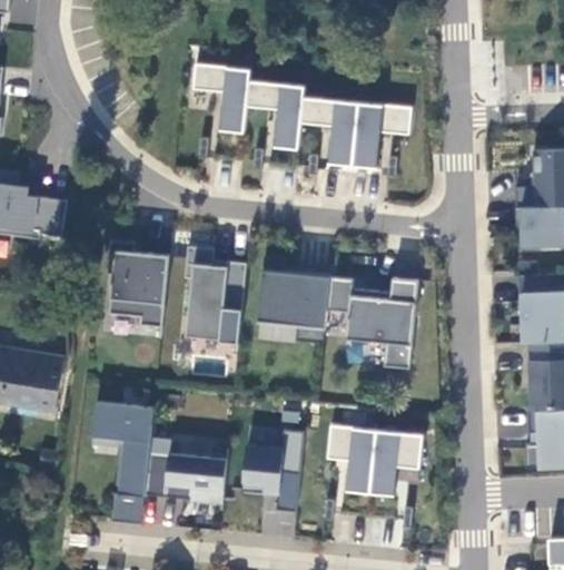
[(250,69),(195,64),(193,89),(225,92),(221,128),(220,128),(220,129),(244,131),(246,106),(249,80),(250,69)]
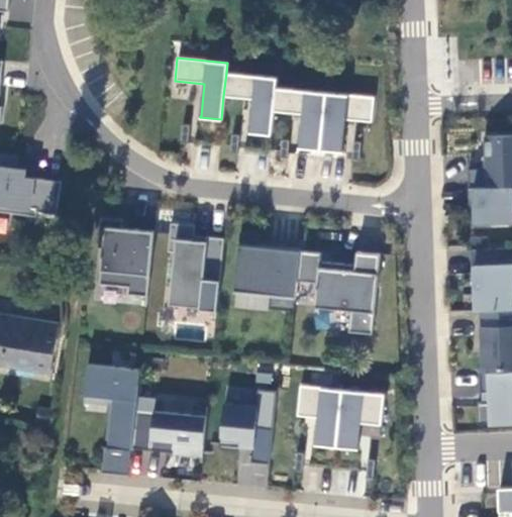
[(277,77),(226,73),(223,96),(253,99),(250,131),(249,131),(249,132),(271,134),(273,111),(276,88),(277,77)]
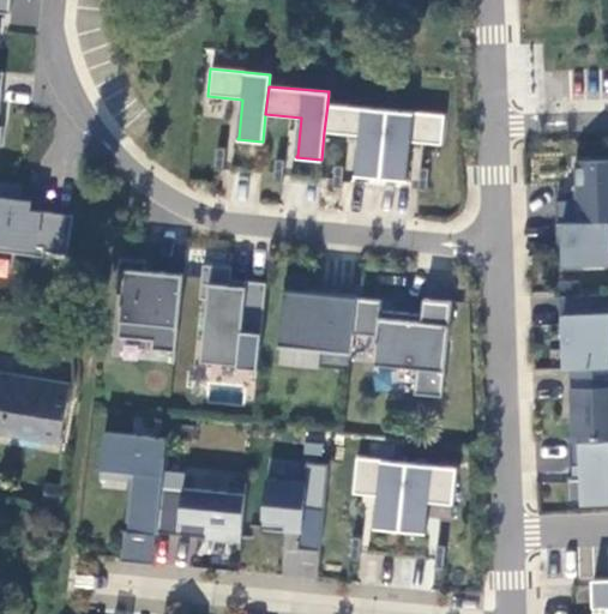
[(386,109),(327,104),(324,132),(359,134),(356,174),(354,174),(354,175),(380,178),(386,109)]
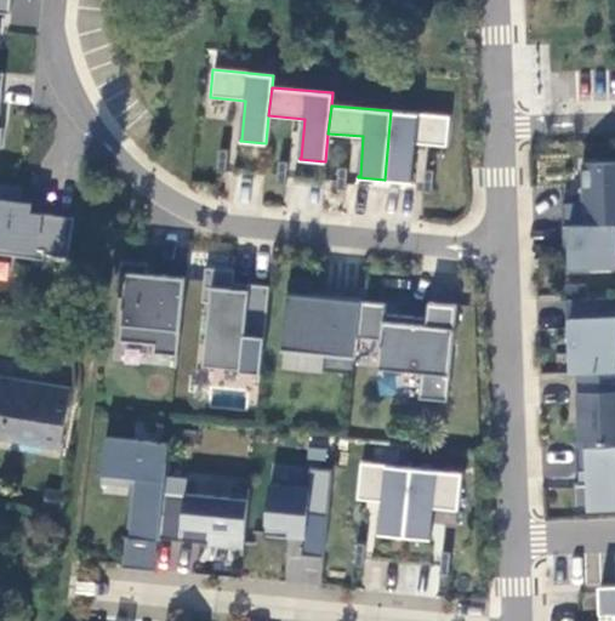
[(449,117),(391,110),(385,180),(411,182),(411,181),(409,181),(413,143),(445,147),(449,117)]
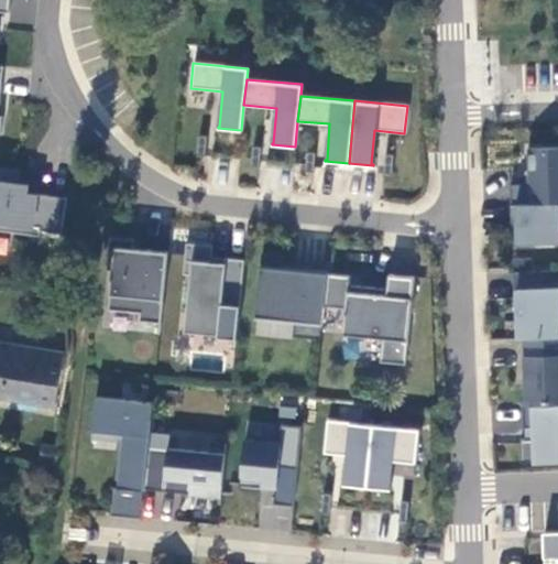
[(510,185),(510,205),(557,203),(557,147),(527,149),(528,184),(510,185)]
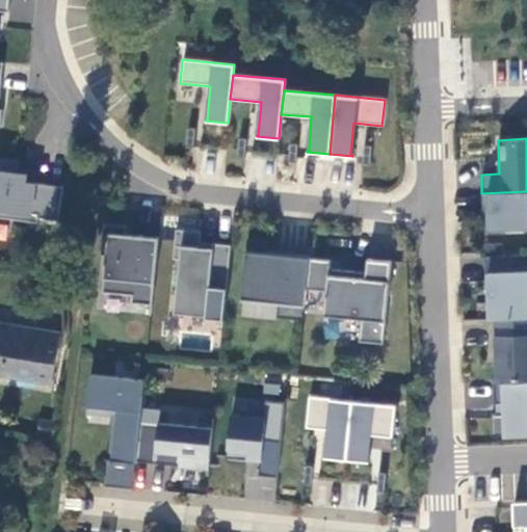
[(14,159),(0,157),(0,216),(33,220),(34,216),(54,218),(58,185),(21,181),(22,173),(12,171),(14,159)]
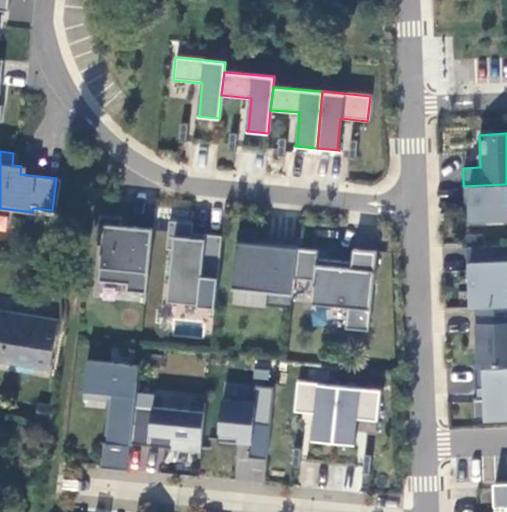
[(506,184),(463,186),(464,203),(469,202),(469,222),(506,220),(506,184)]
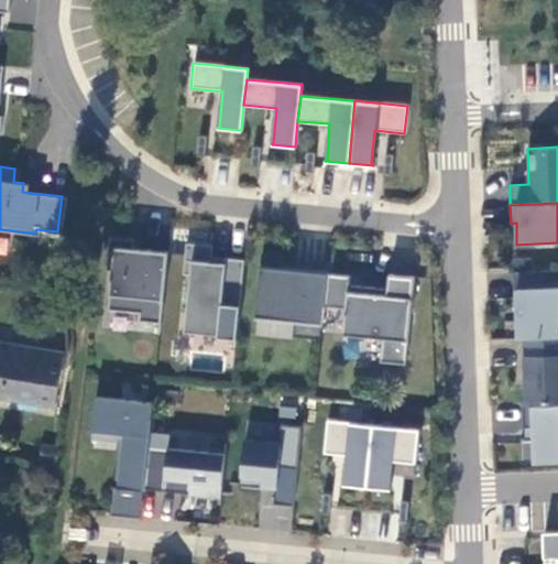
[(166,252),(133,249),(134,240),(109,237),(106,271),(111,271),(108,311),(140,313),(139,322),(160,324),(166,252)]
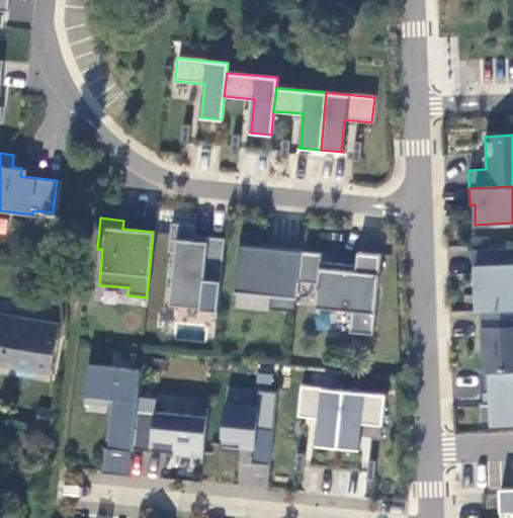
[(169,305),(177,306),(199,308),(198,310),(217,313),(224,239),(206,237),(205,242),(193,241),(193,236),(194,226),(170,224),(168,252),(174,252),(171,284),(169,305)]
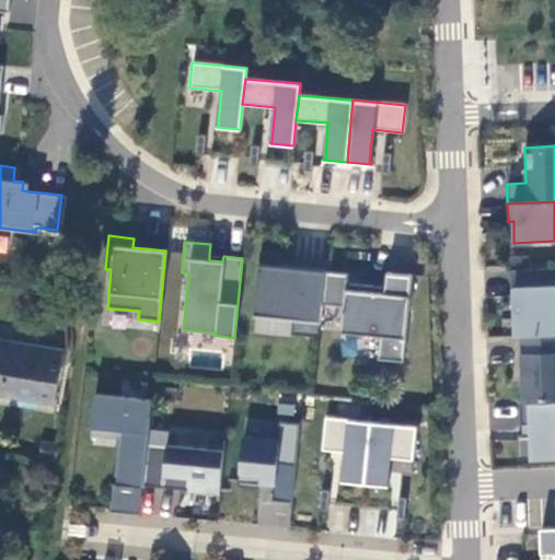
[(291,334),(319,337),(322,304),(324,272),(325,271),(279,267),(281,254),(259,252),(253,314),(292,318),(291,334)]
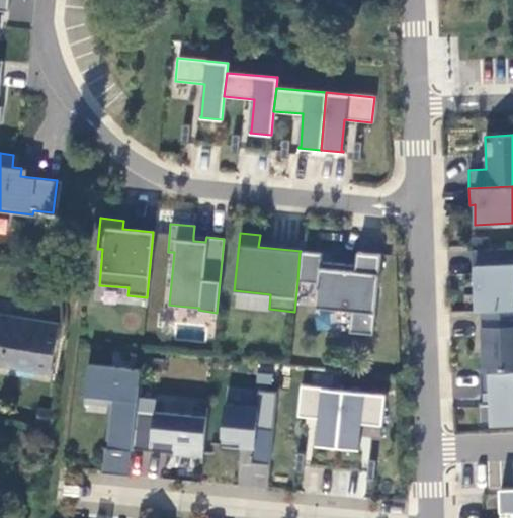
[(473,287),(475,287),(476,312),(481,311),(512,310),(512,264),(510,265),(509,248),(471,250),(473,287)]
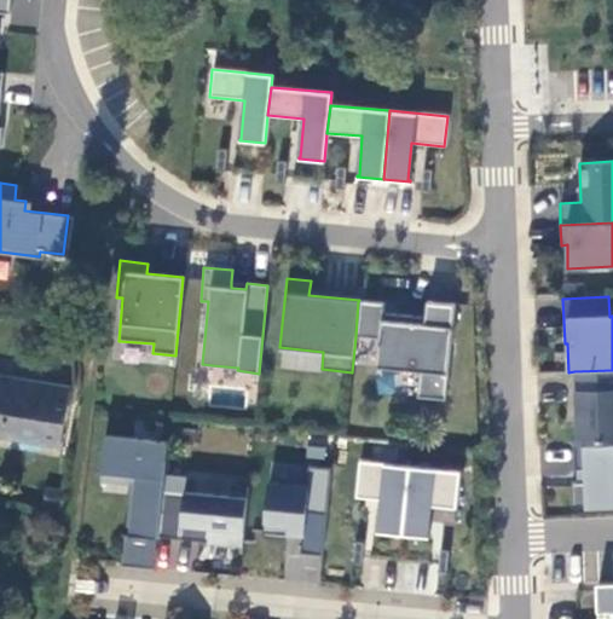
[(383,304),(358,301),(356,336),(379,339),(376,368),(418,371),(416,398),(445,400),(454,304),(426,301),(424,317),(382,313),(383,304)]
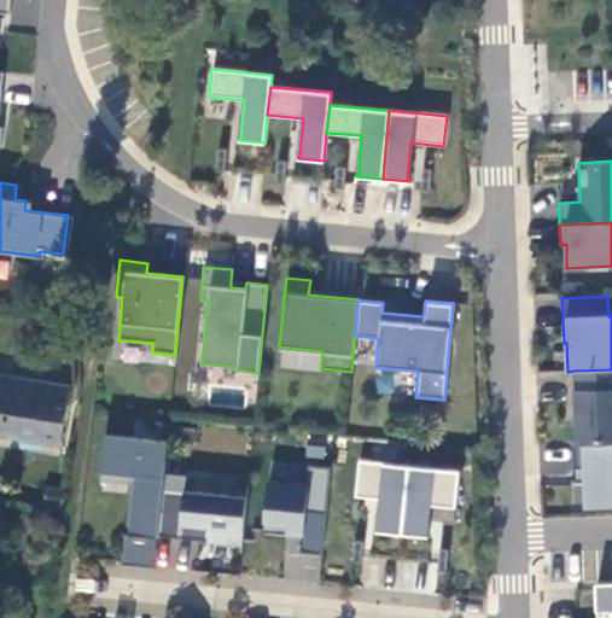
[(611,369),(573,371),(576,445),(611,443),(611,369)]
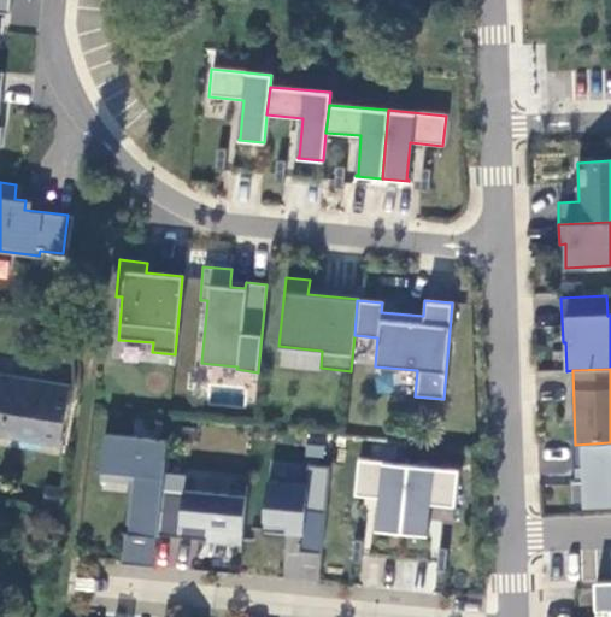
[(65,387),(0,376),(0,435),(54,445),(65,387)]
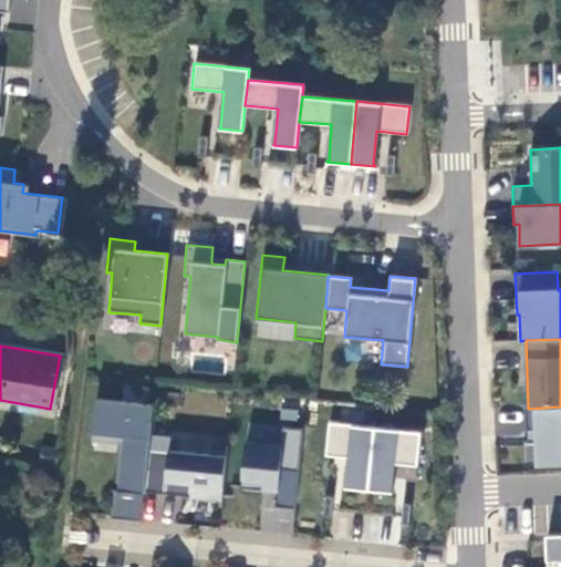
[(144,494),(153,405),(95,400),(92,433),(127,437),(122,492),(144,494)]
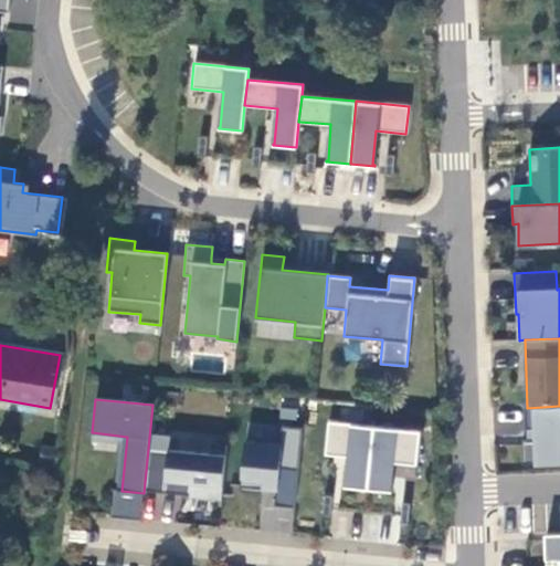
[(559,462),(559,406),(527,408),(525,407),(526,429),(532,429),(534,441),(526,441),(521,441),(522,464),(559,462)]
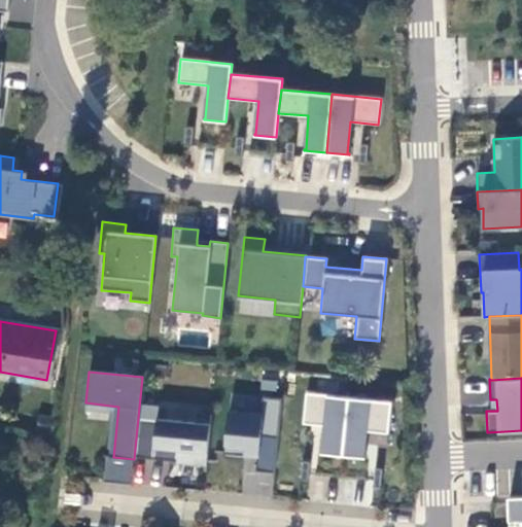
[(391,401),(305,393),(302,424),(324,426),(321,452),(320,452),(320,453),(366,457),(366,456),(363,456),(367,430),(388,432),(391,401)]
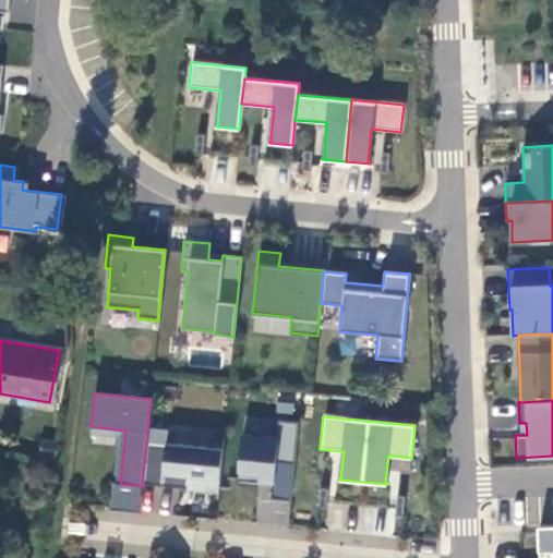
[(290,489),(298,423),(277,421),(275,439),(241,436),(237,485),(256,486),(257,481),(272,483),(271,499),(290,500),(290,489)]
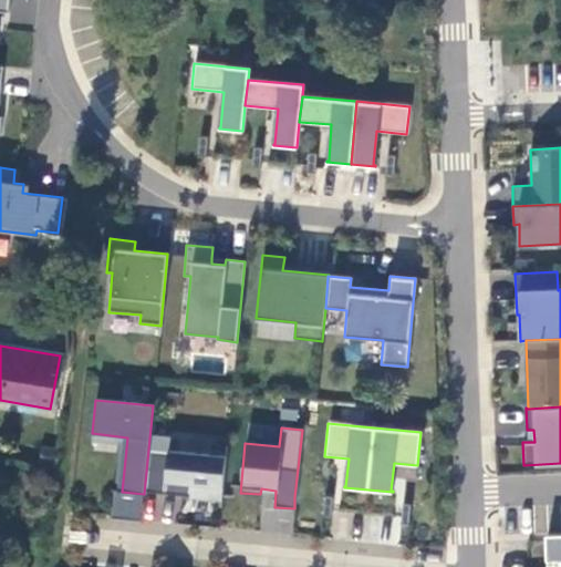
[(220,502),(226,457),(168,451),(170,437),(149,435),(144,492),(189,496),(189,498),(220,502)]
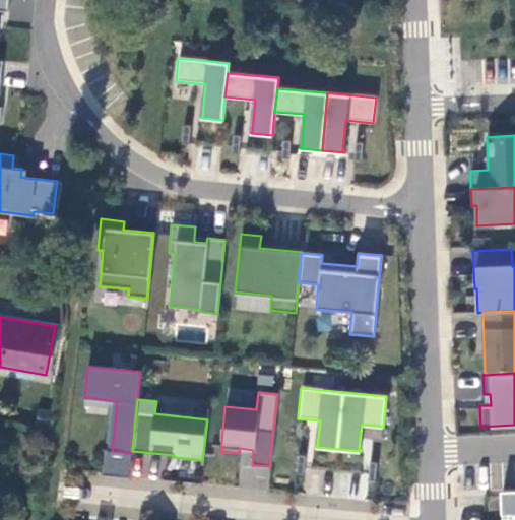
[(29,426),(48,429),(51,409),(34,407),(30,420),(29,426)]
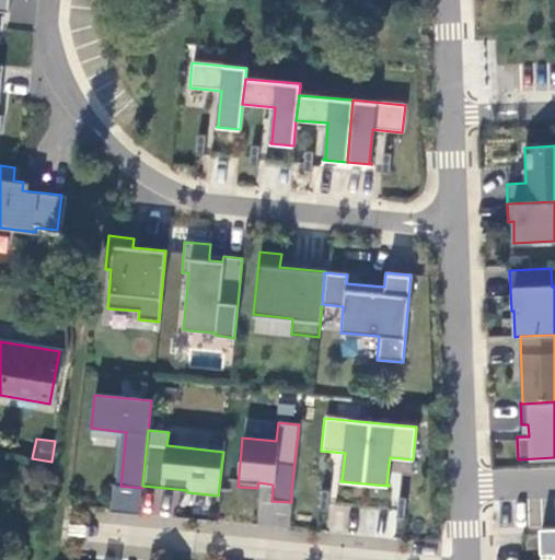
[(328,491),(320,490),(320,505),(327,505),(328,491)]
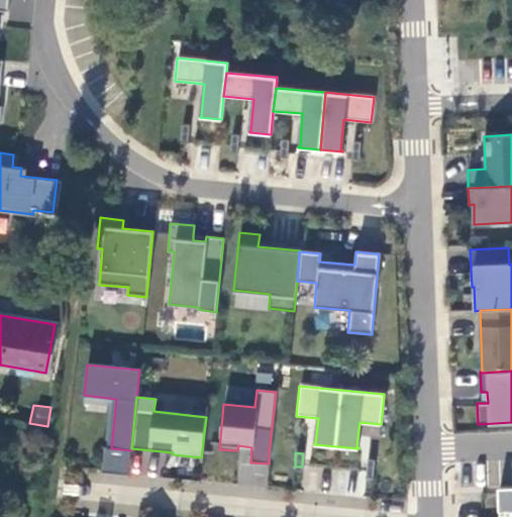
[(374,460),(366,459),(366,473),(374,474),(374,460)]
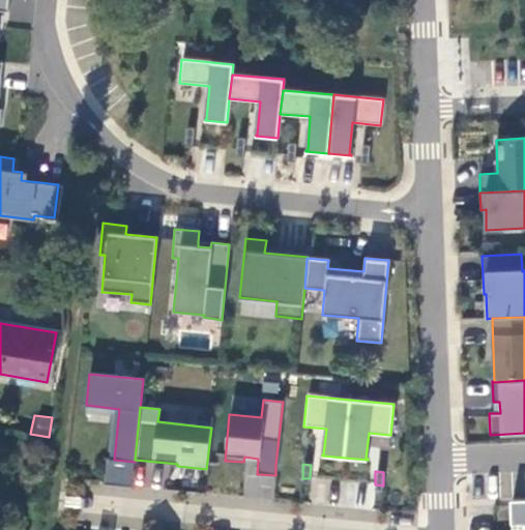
[(524,505),(511,506),(512,529),(513,529),(513,527),(524,527),(524,505)]
